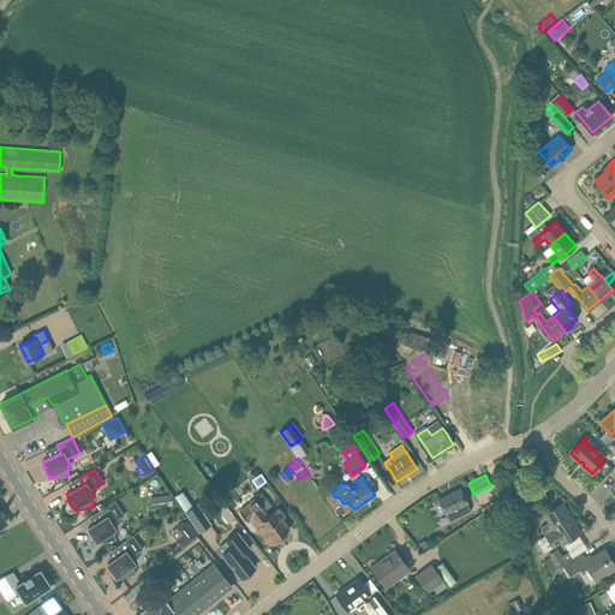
[(446,513),(451,521),(471,511),(466,502),(467,501),(461,488),(439,500),(446,513)]
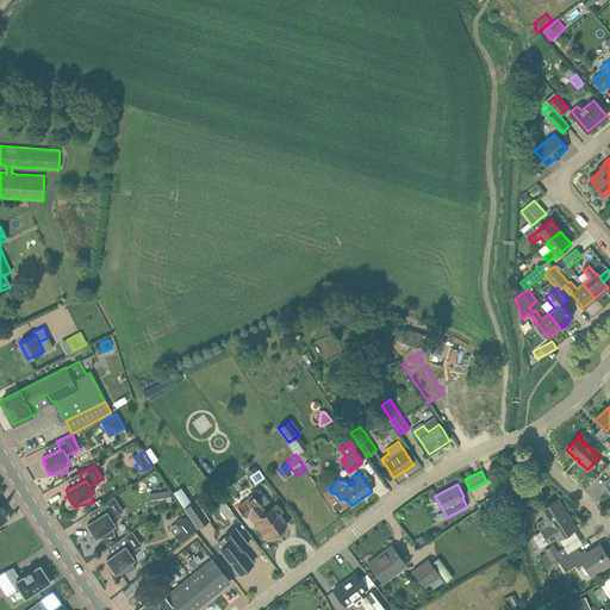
[(150,503),(172,502),(170,490),(149,491),(150,503)]
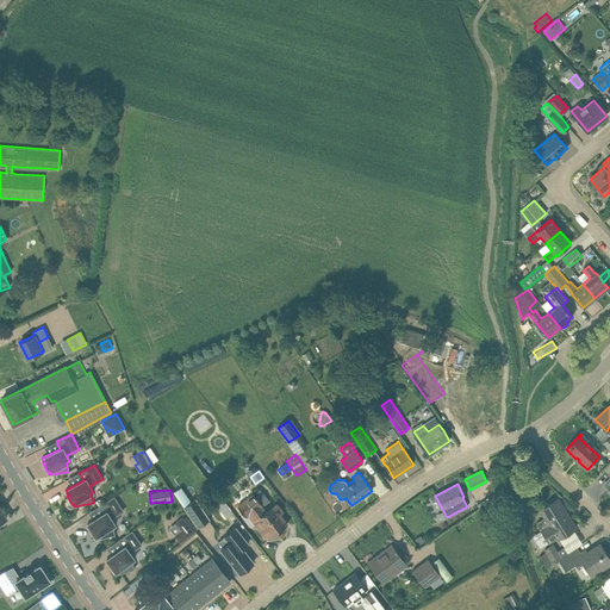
[(261,490),(254,495),(261,504),(263,506),(271,502),(261,490)]
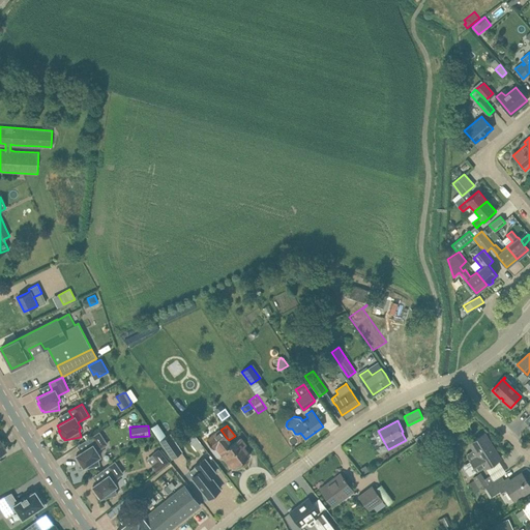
[(231,444),(226,439),(227,438),(221,430),(207,440),(213,448),(218,444),(226,453),(224,455),(233,468),(249,455),(240,443),(242,440),(240,438),(231,444)]
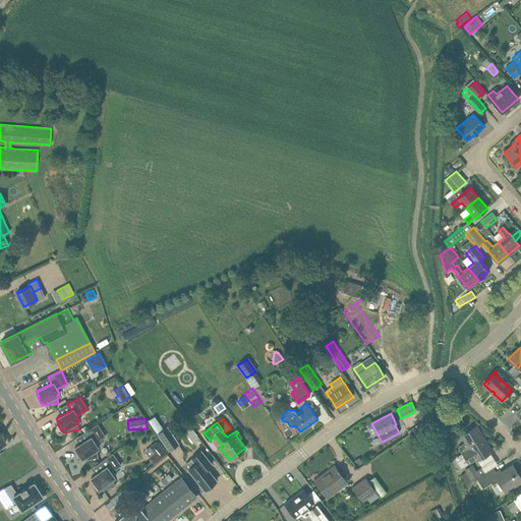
[(105,437),(97,424),(84,432),(89,438),(74,447),(77,452),(76,453),(80,459),(81,458),(82,460),(98,457),(97,449),(99,448),(95,443),(105,437)]
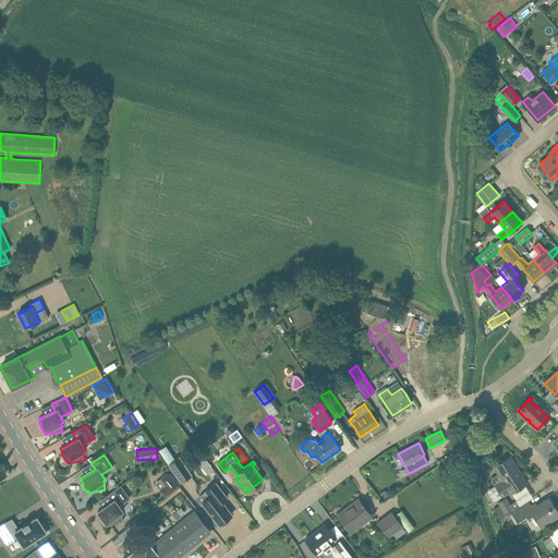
[(494,482),(497,488),(489,494),(494,501),(509,492),(510,493),(524,484),(519,475),(518,475),(516,471),(518,469),(510,456),(494,466),(499,475),(494,478),(494,482)]
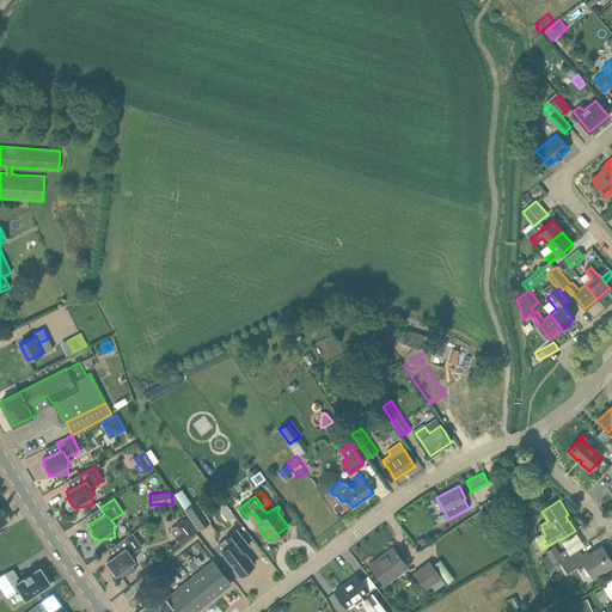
[(196,502),(185,509),(199,530),(209,521),(196,502)]
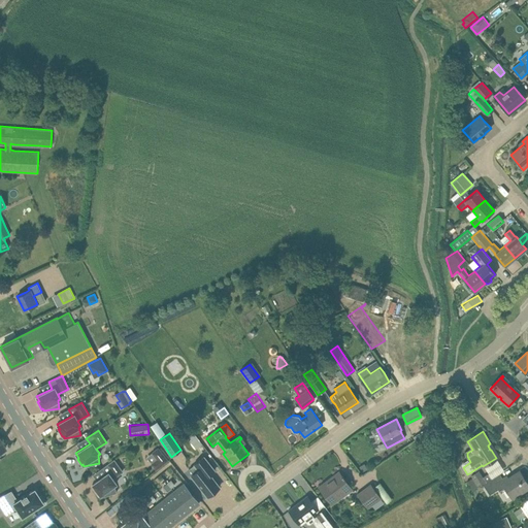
[(168,460),(158,448),(152,453),(157,459),(152,463),(156,469),(168,460)]
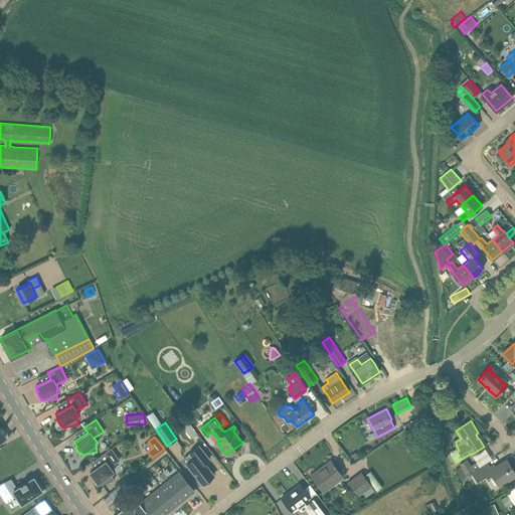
[(185,465),(201,485),(213,475),(203,464),(208,460),(198,447),(183,458),(187,463),(185,465)]
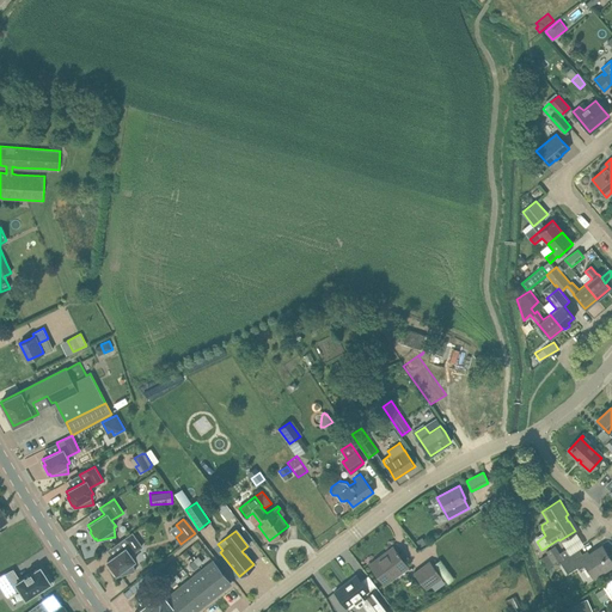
[(142,546),(132,532),(118,543),(123,549),(106,561),(110,565),(109,567),(115,575),(116,574),(117,575),(117,576),(135,570),(133,562),(135,561),(130,555),(142,546)]
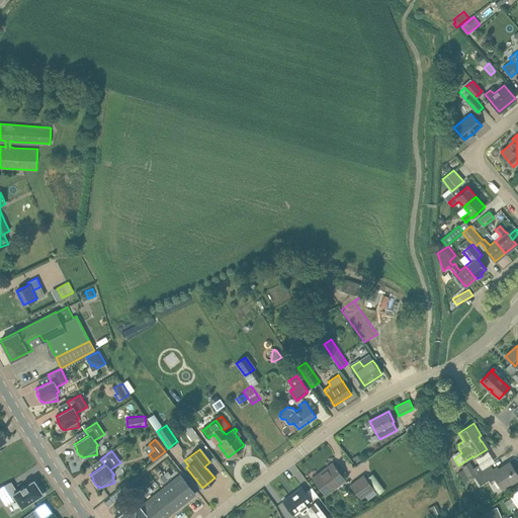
[(473,475),(480,485),(489,480),(492,484),(497,481),(501,487),(507,483),(509,486),(517,479),(517,475),(510,461),(493,472),(489,465),(490,464),(482,469),(477,472),(473,475)]
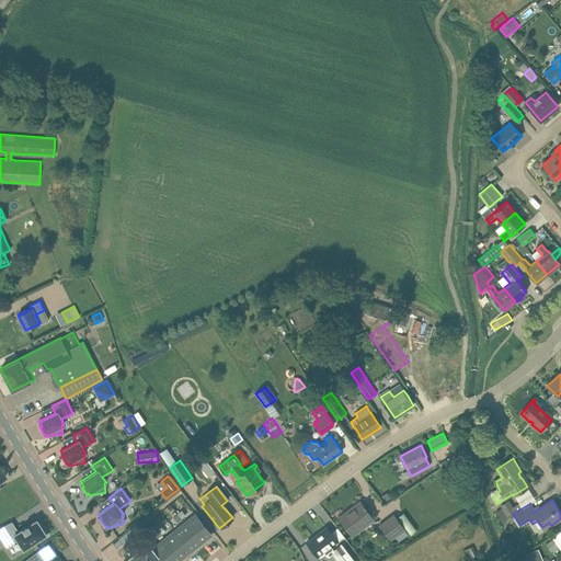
[(501,505),(508,516),(515,512),(508,501),(501,505)]
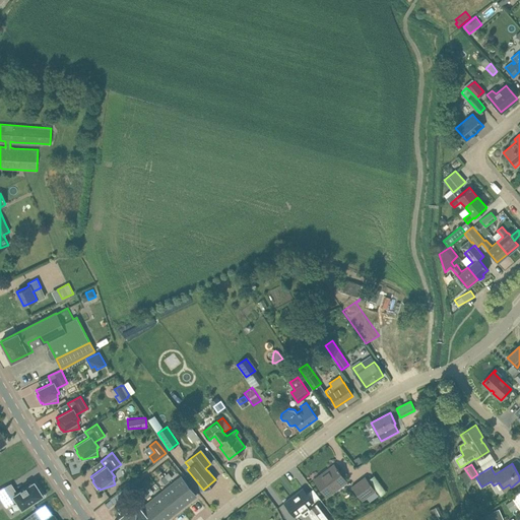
[(344,479),(338,469),(337,467),(336,468),(334,465),(326,470),(327,471),(324,474),(323,473),(315,479),(327,496),(334,491),(332,489),(344,479)]
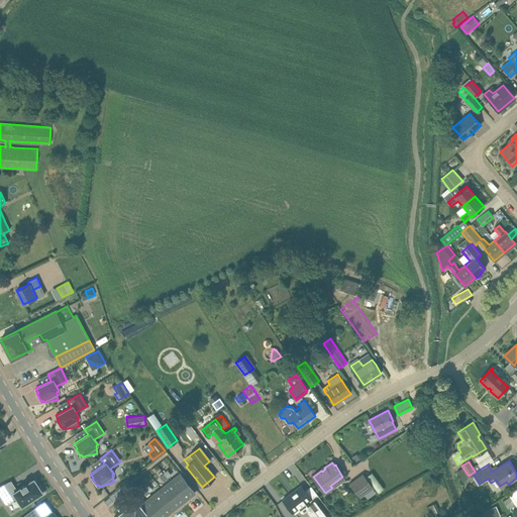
[(473,467),(476,472),(481,469),(478,463),(473,467)]
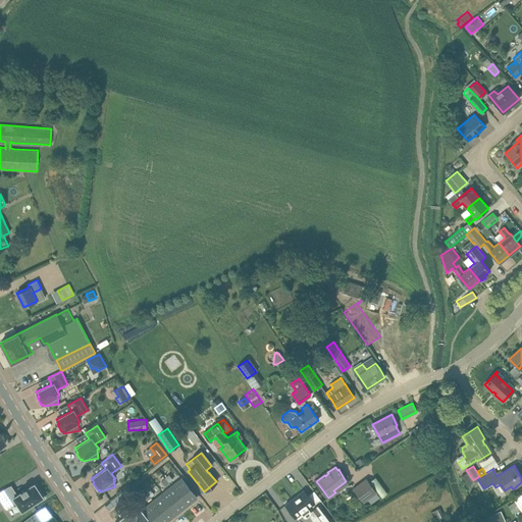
[(183,478),(142,511),(150,521),(165,521),(197,497),(183,478)]
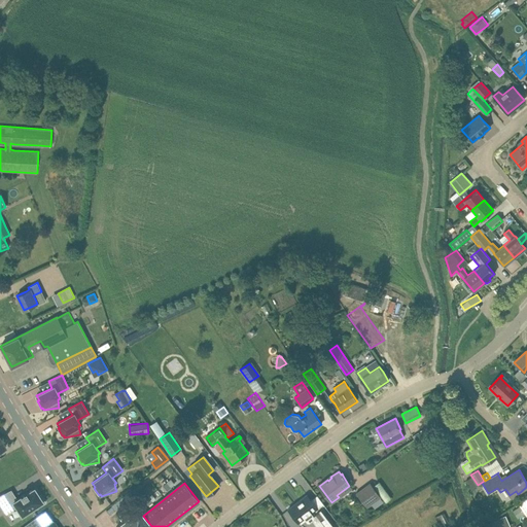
[(367,507),(372,504),(375,508),(384,502),(370,484),(356,493),(367,507)]
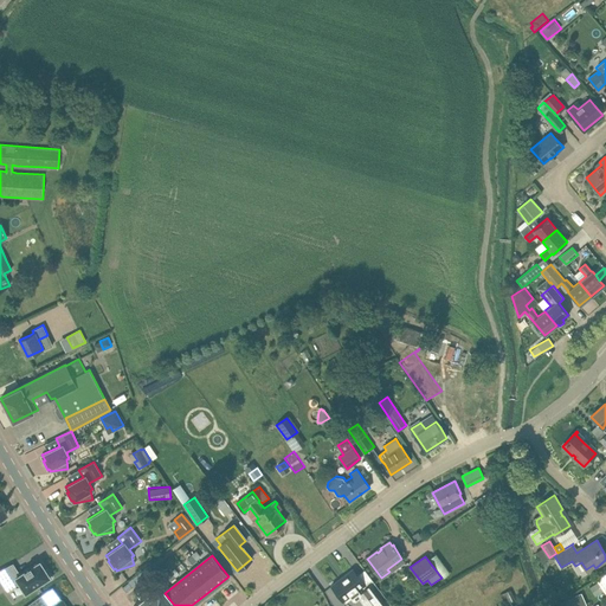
[(11,565),(0,569),(0,579),(1,581),(6,579),(11,587),(19,582),(25,592),(43,581),(44,582),(52,578),(46,569),(45,571),(39,561),(30,567),(24,571),(25,572),(18,575),(11,565)]
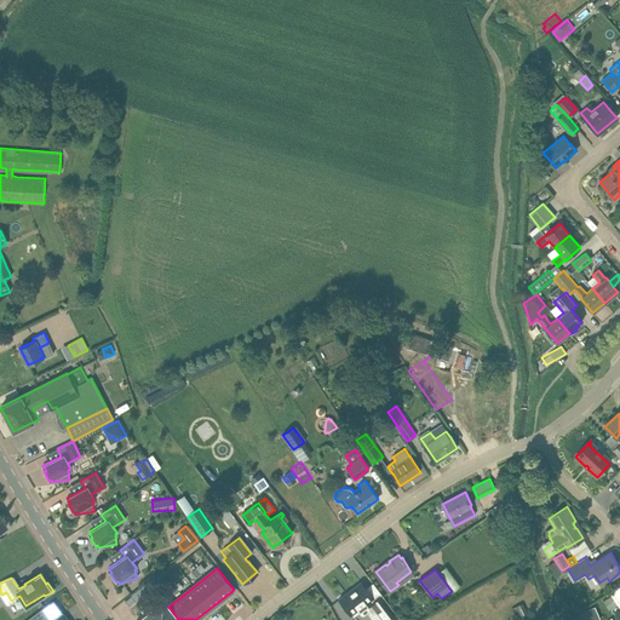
[(155,585),(150,580),(131,595),(132,596),(126,600),(130,604),(155,585)]
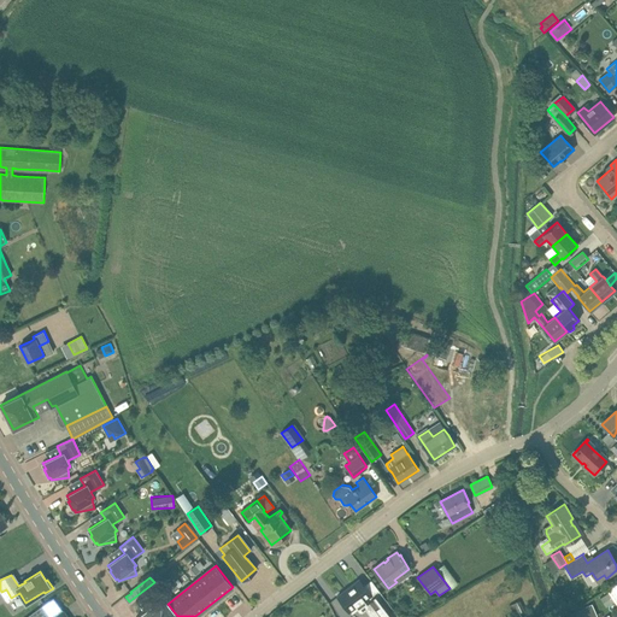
[(347,588),(338,595),(348,611),(351,610),(352,613),(358,609),(359,610),(362,611),(368,606),(368,604),(369,603),(380,616),(399,616),(371,580),(364,586),(359,580),(351,586),(351,587),(348,589),(347,588)]
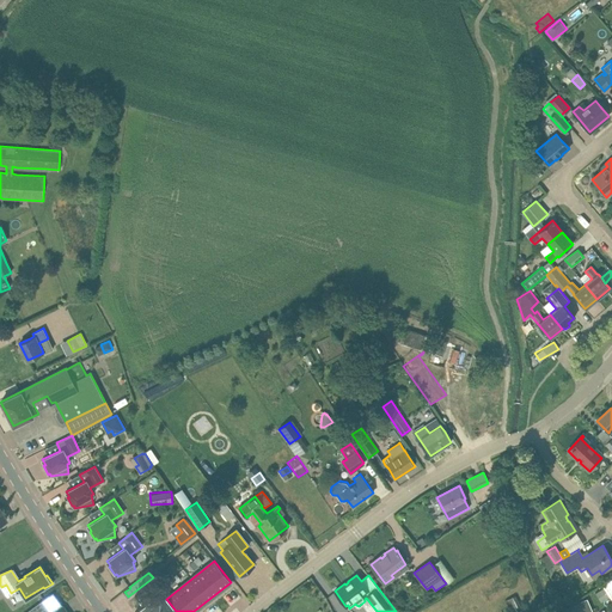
[(601,586),(611,600),(611,599),(611,579),(601,586)]
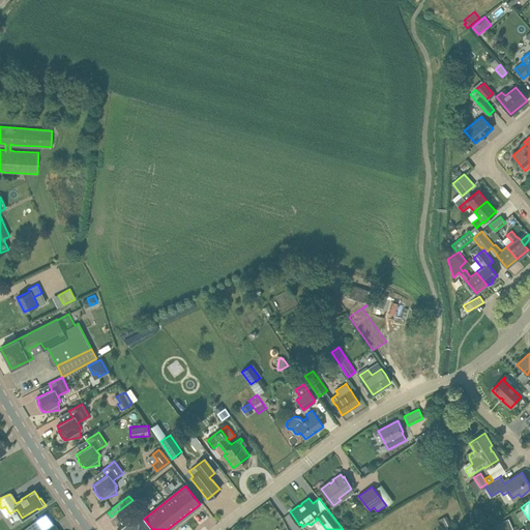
[(35,521),(42,529),(58,529),(46,512),(35,521)]
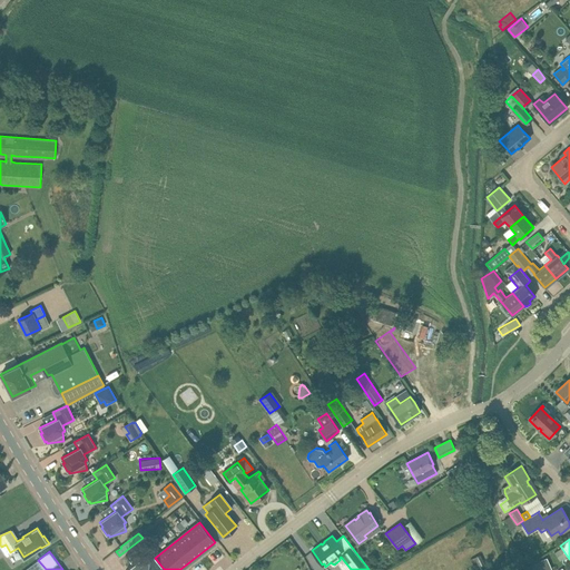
[(149,551),(126,569),(164,569),(155,558),(149,551)]
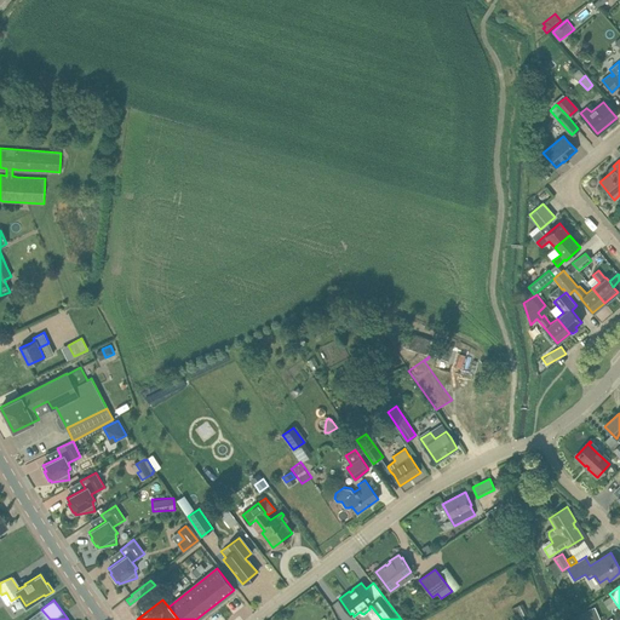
[(523,615),(528,613),(523,603),(512,608),(517,619),(522,619),(524,619),(523,615)]
